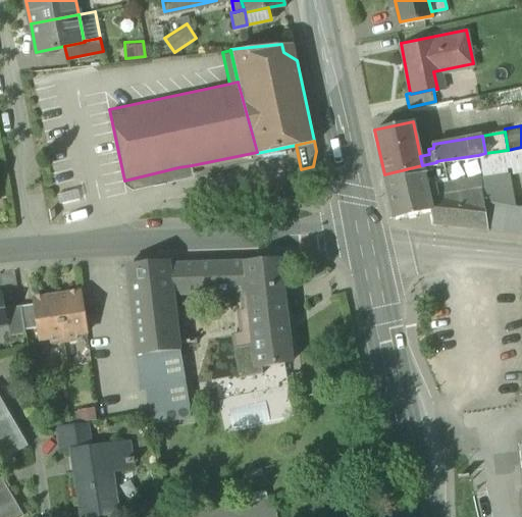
[(521,147),(512,149),(508,150),(485,153),(478,155),(481,176),(510,171),(516,170),(521,169),(521,147)]
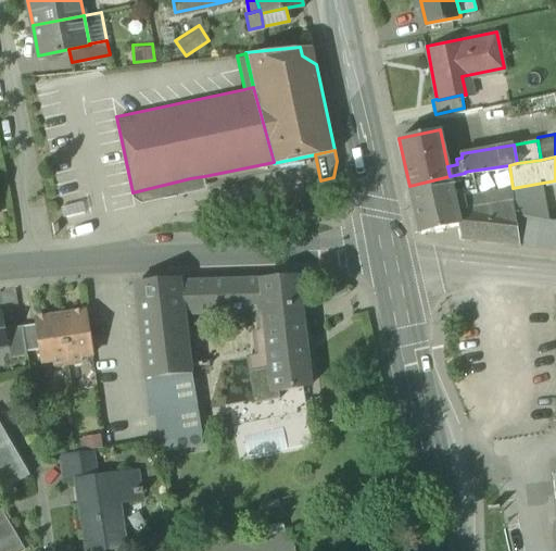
[(450,176),(457,210),(513,200),(512,191),(475,197),(470,171),(465,172),(465,173),(450,176)]
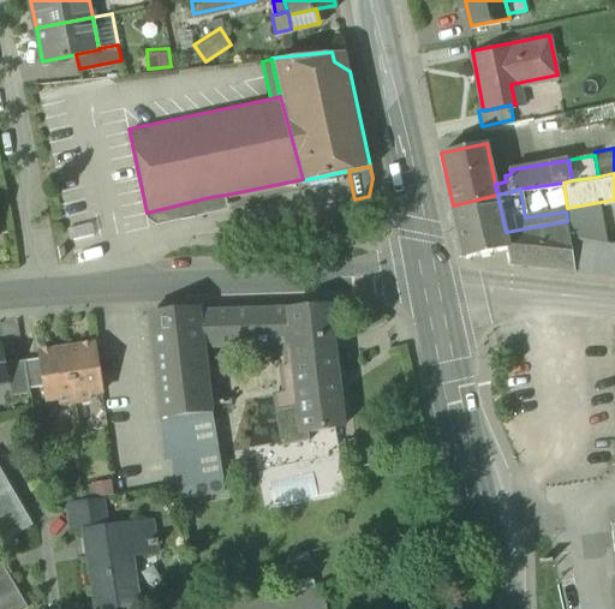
[(226,195),(147,213),(147,216),(156,222),(230,207),(226,195)]
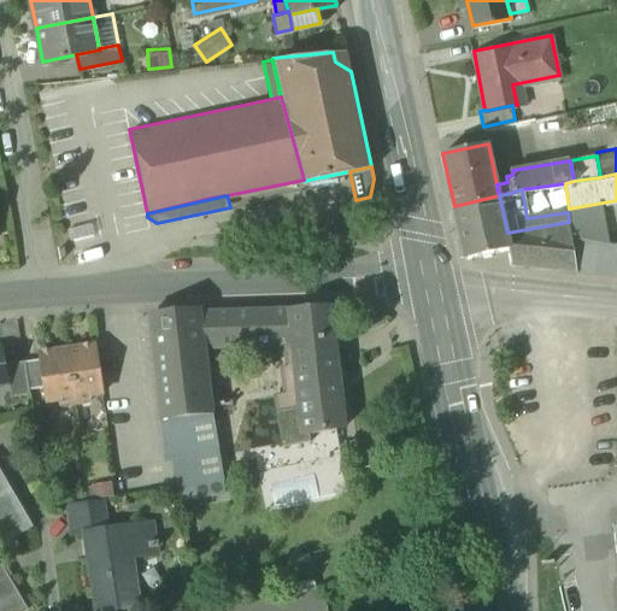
[(465,257),(509,247),(510,246),(507,233),(499,195),(454,206),(465,257)]
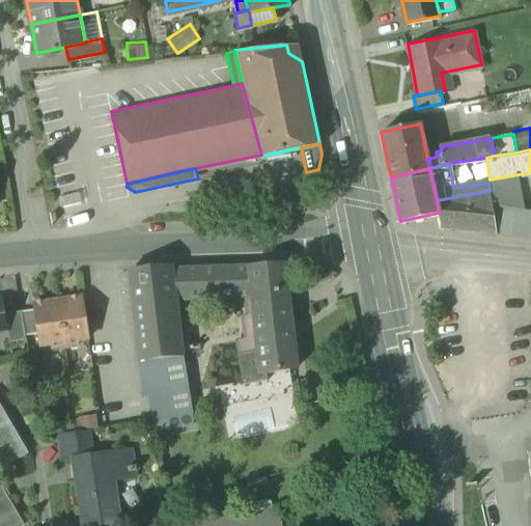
[(488,180),(488,183),(490,191),(492,201),(524,206),(519,174),(490,180),(488,180)]
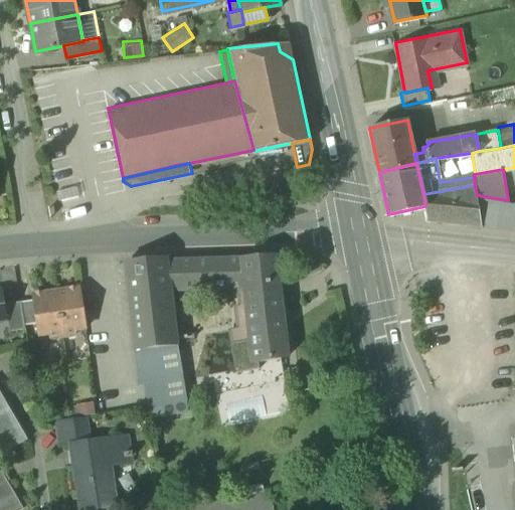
[(477,195),(475,185),(423,194),(425,205),(424,206),(426,218),(482,224),(477,195)]
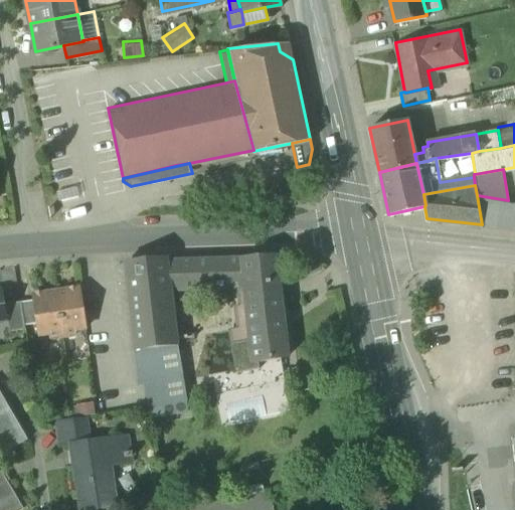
[(514,201),(508,200),(477,195),(482,224),(514,228),(514,201)]
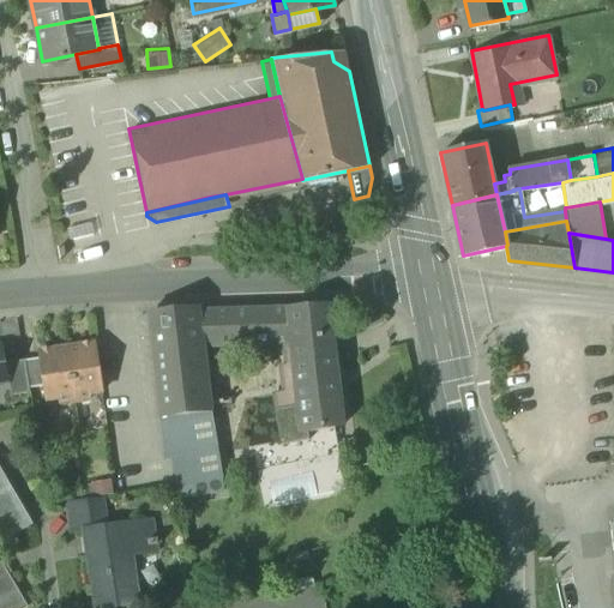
[(295,386),(298,399),(278,403),(283,440),(309,435),(308,428),(343,421),(329,304),(289,305),(294,339),(290,339),(293,359),(295,386)]
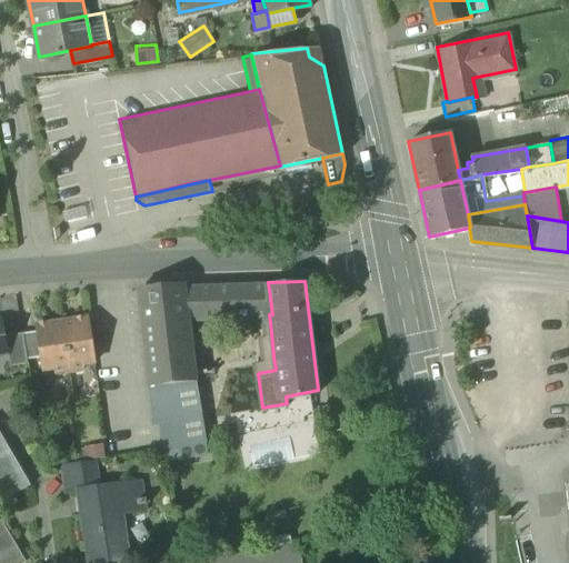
[(185,285),(188,319),(269,314),(272,314),(268,282),(185,285)]
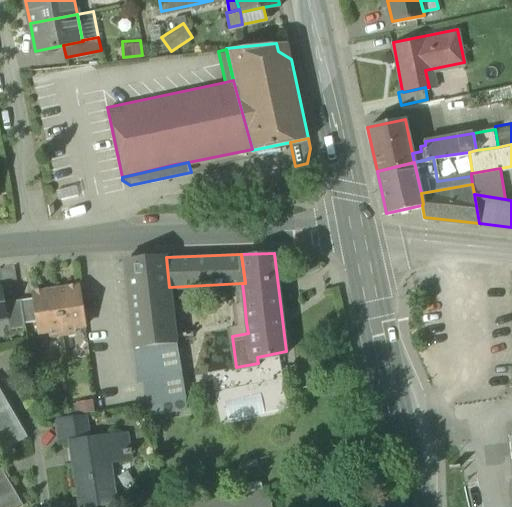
[(134,344),(176,341),(169,287),(166,257),(124,258),(134,344)]
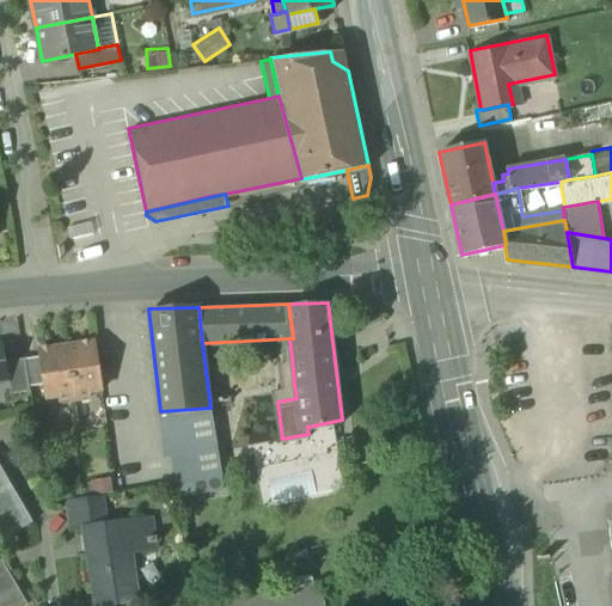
[(96,340),(67,344),(75,396),(90,393),(90,389),(103,386),(96,340)]
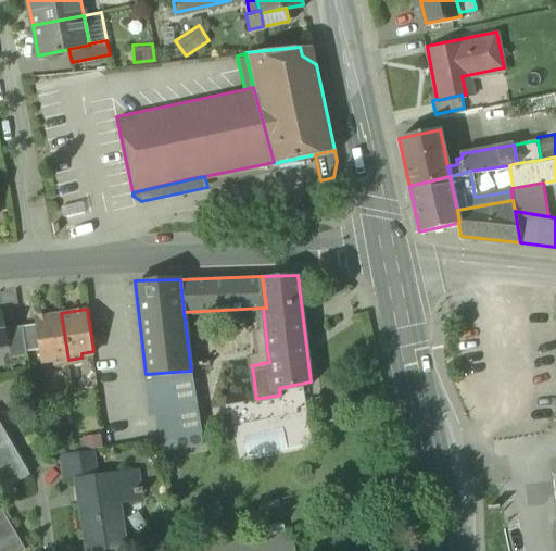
[(54,362),(68,360),(61,313),(35,316),(36,321),(39,347),(41,359),(53,357),(54,362)]
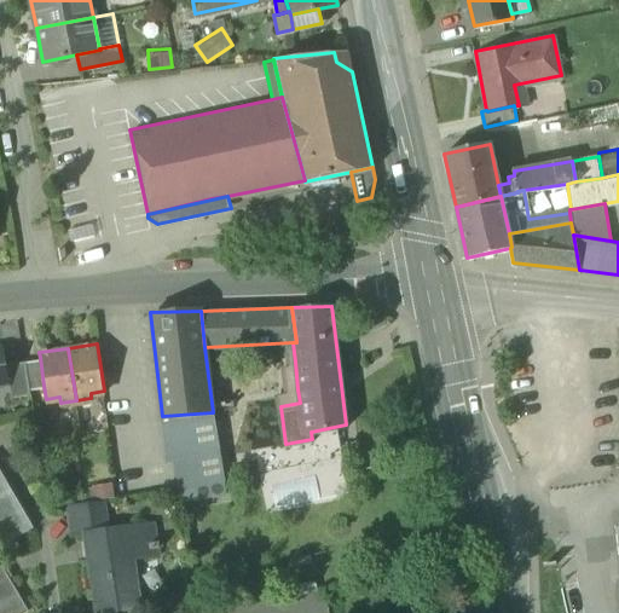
[(40,357),(25,359),(30,388),(44,386),(40,357)]
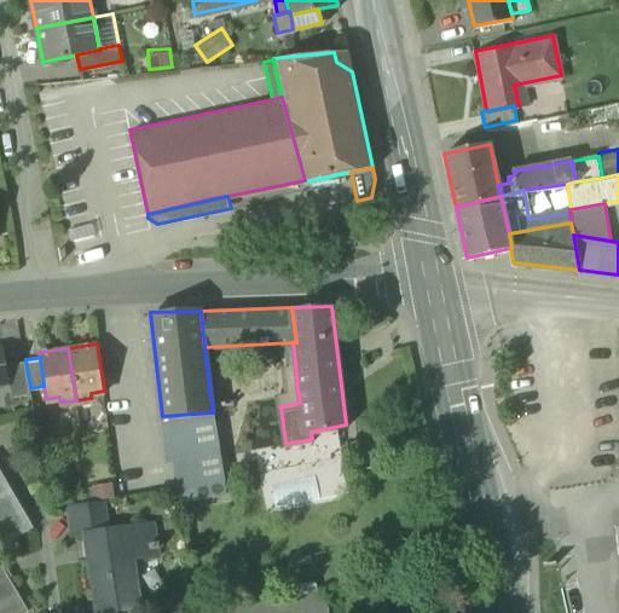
[(30,393),(30,388),(25,359),(6,362),(10,381),(9,381),(11,395),(30,393)]
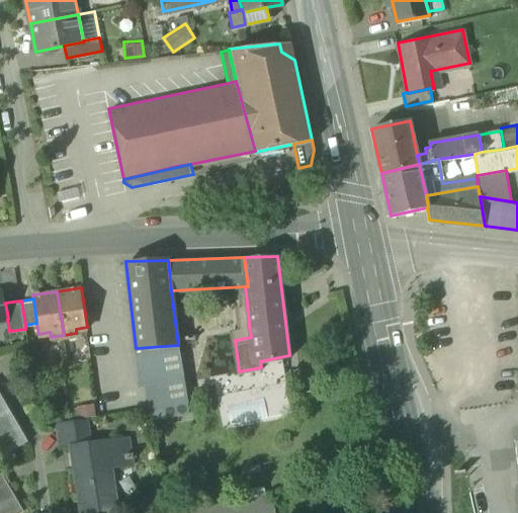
[(233,327),(235,340),(251,337),(249,326),(247,303),(234,305),(237,327),(233,327)]
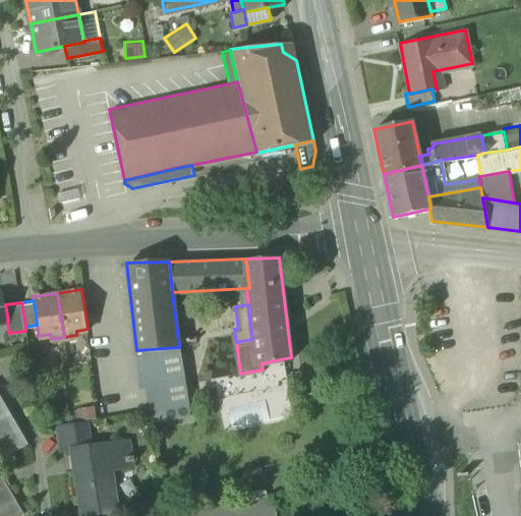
[(188,403),(179,347),(136,350),(140,385),(147,384),(151,409),(188,403)]
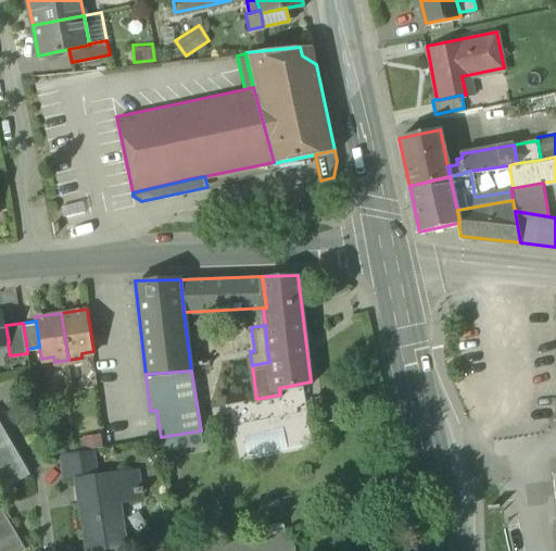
[(0,483),(3,488),(29,473),(3,427),(0,429),(0,428),(0,483)]
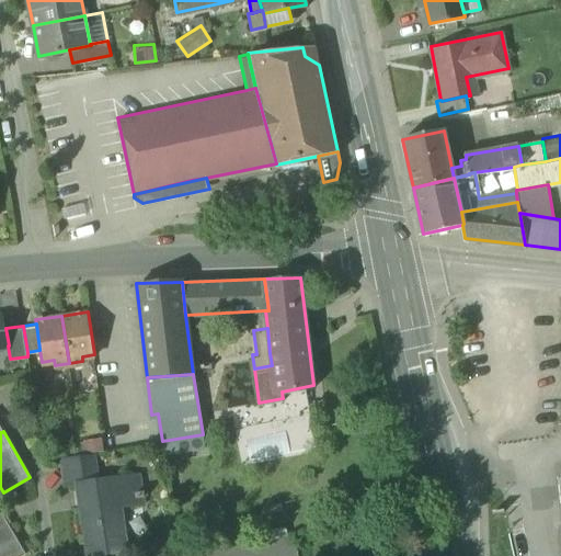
[(80,438),(82,453),(104,449),(102,434),(80,438)]
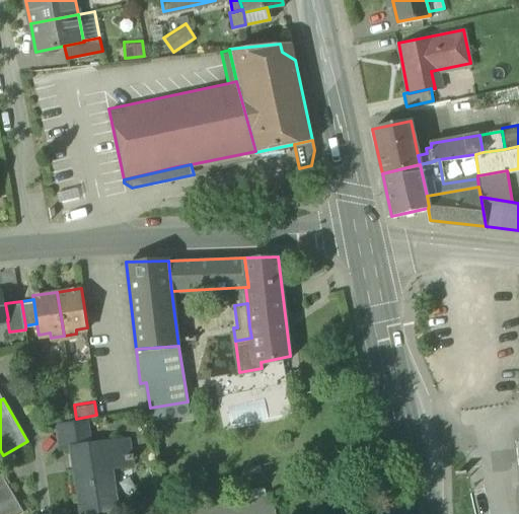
[(188,401),(150,408),(152,420),(190,414),(188,401)]
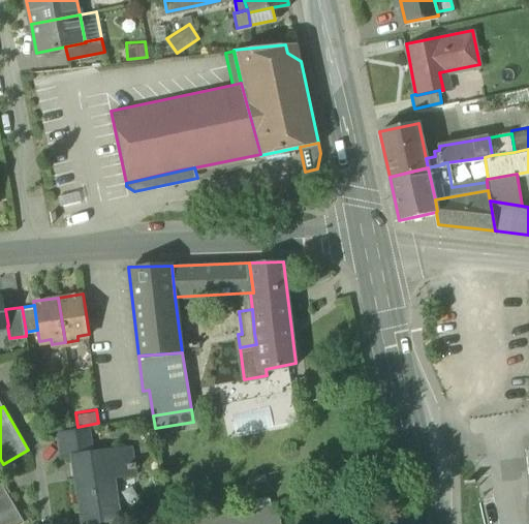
[(60,430),(64,454),(80,452),(93,450),(90,426),(60,430)]
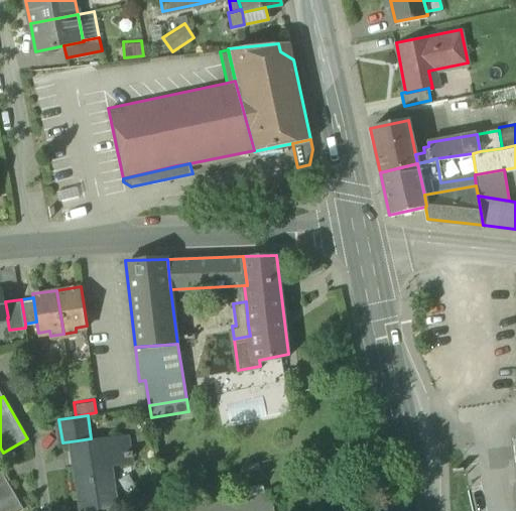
[(78,467),(85,509),(117,504),(110,465),(131,461),(127,432),(91,438),(78,440),(82,467),(78,467)]
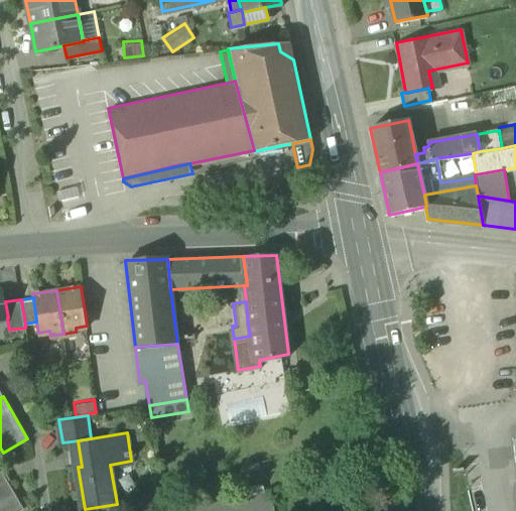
[(0,468),(0,510),(14,510),(22,506),(0,468)]
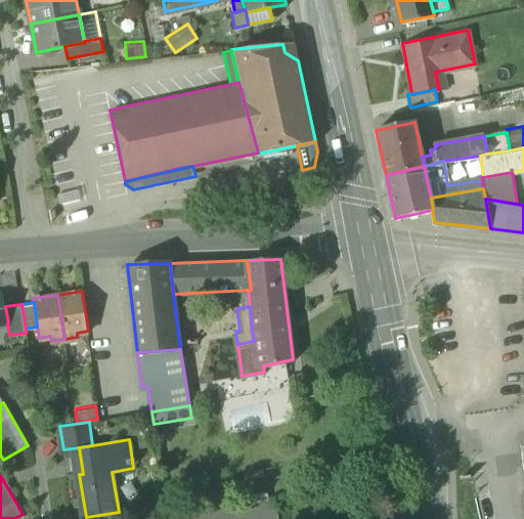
[(277,518),(274,496),(230,506),(168,518),(166,518),(161,518),(277,518)]
